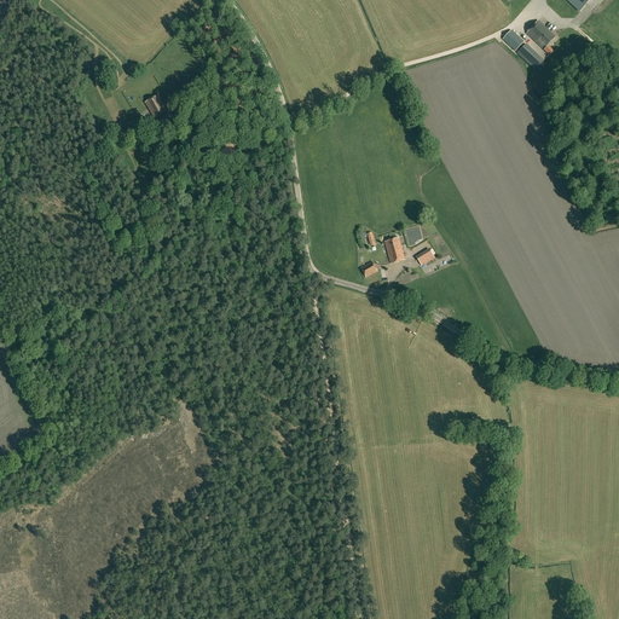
[(589,0),(567,0),(579,11),(589,0)]
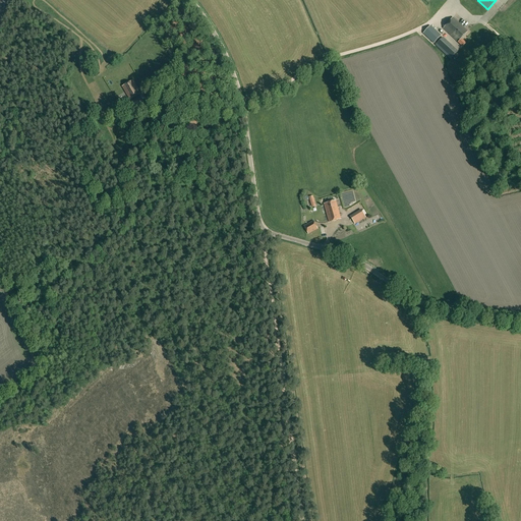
[(467,32),(453,17),(443,29),(458,42),(462,47),(465,43),(461,39),(467,32)]
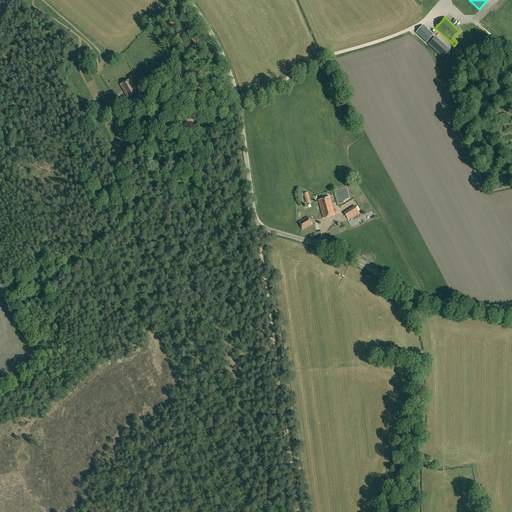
[(423,26),(416,33),(426,43),(433,35),(423,26)]
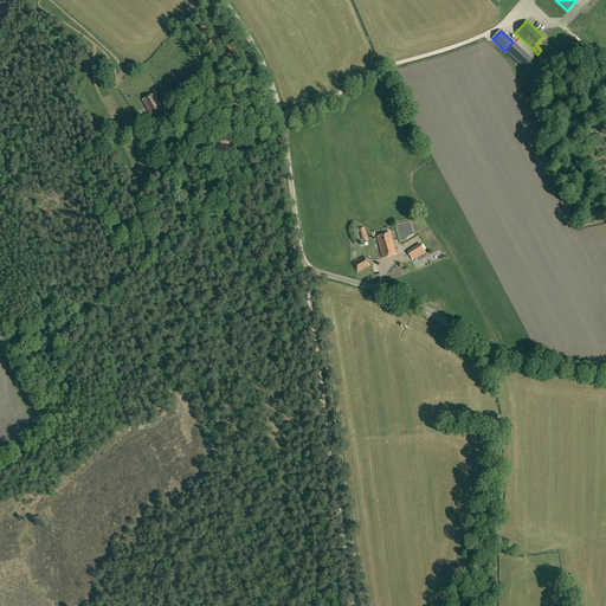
[(505,53),(523,70),(533,60),(515,44),(505,53)]
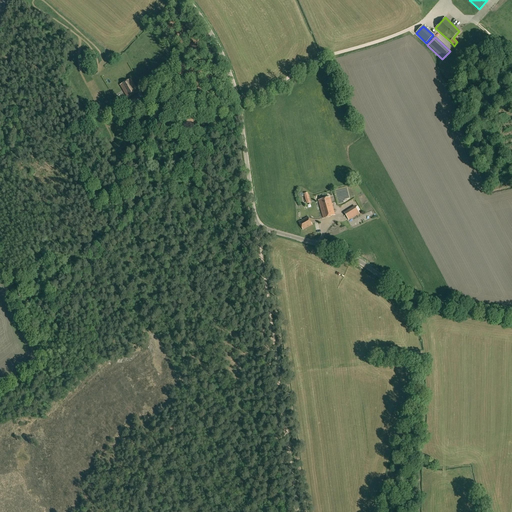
[(130,79),(120,85),(128,98),(138,92),(130,79)]
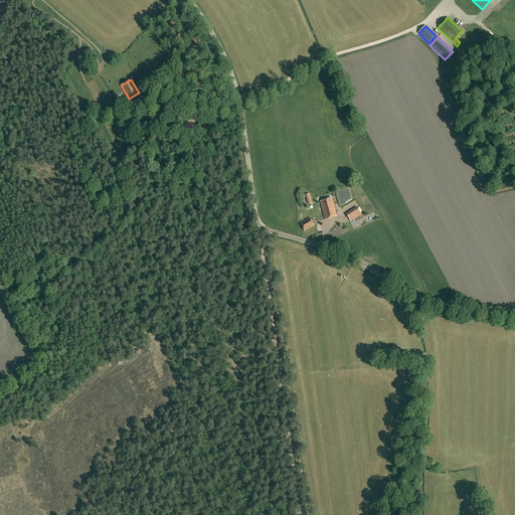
[(137,110),(131,113),(137,123),(143,119),(137,110)]
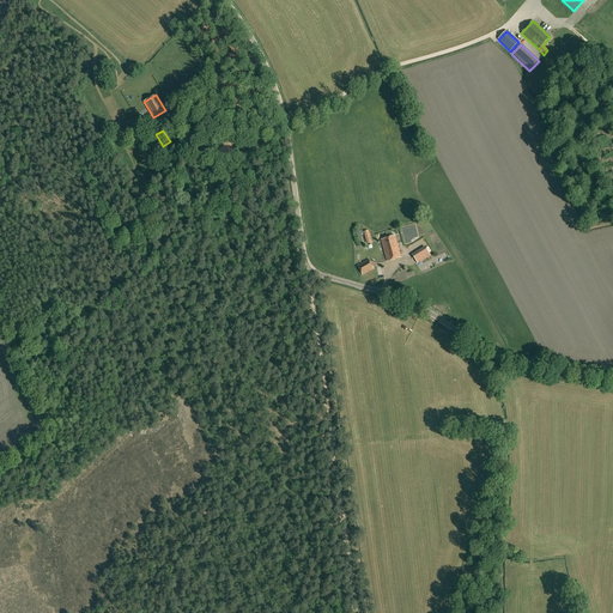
[(395,236),(381,240),(387,261),(401,258),(395,236)]
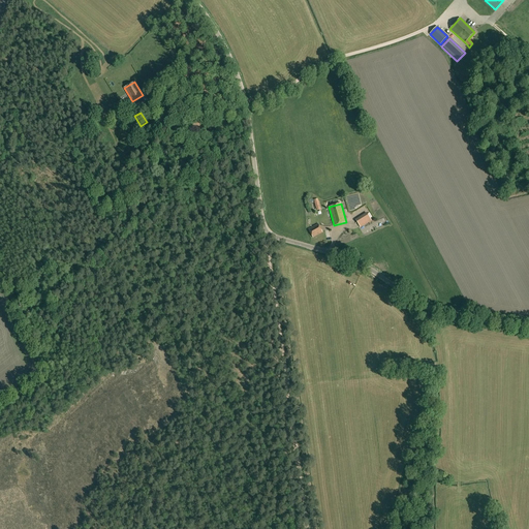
[(371,220),(367,214),(355,220),(358,223),(356,224),(356,225),(358,224),(360,227),(371,220)]
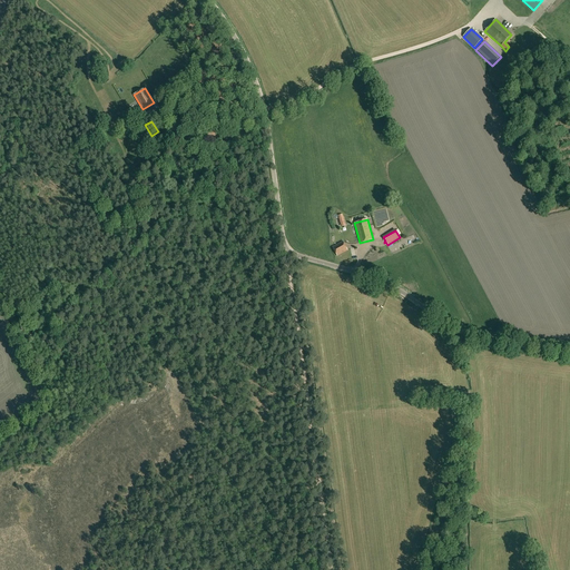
[(332,247),(337,256),(347,251),(343,241),(332,247)]
